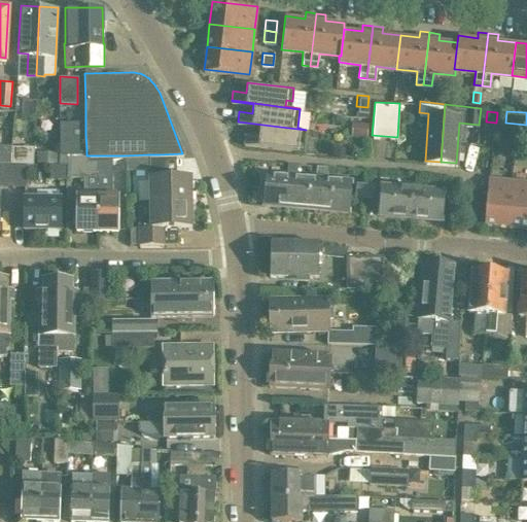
[(366,120),(351,118),(350,133),(365,135),(366,120)]
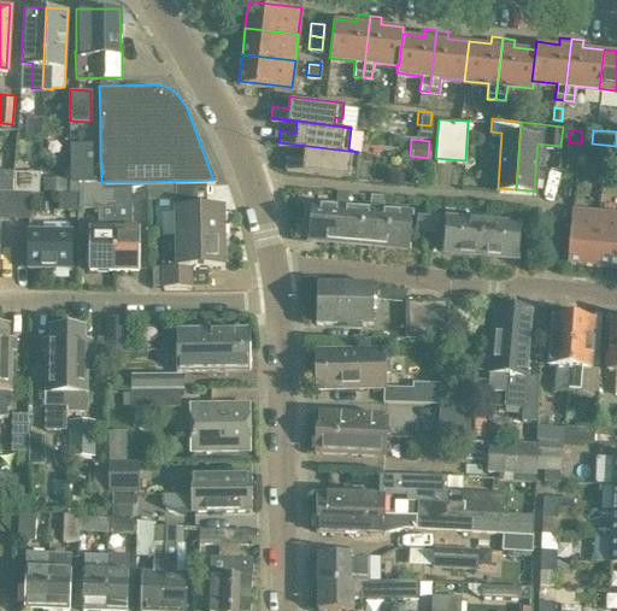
[(358,152),(278,142),(278,144),(304,146),(303,157),(287,156),(286,168),(356,176),(358,152)]
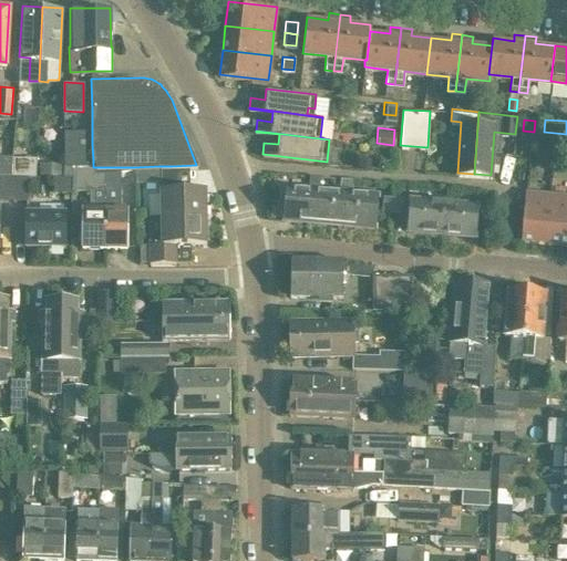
[(93,160),(92,144),(64,144),(63,159),(93,160)]
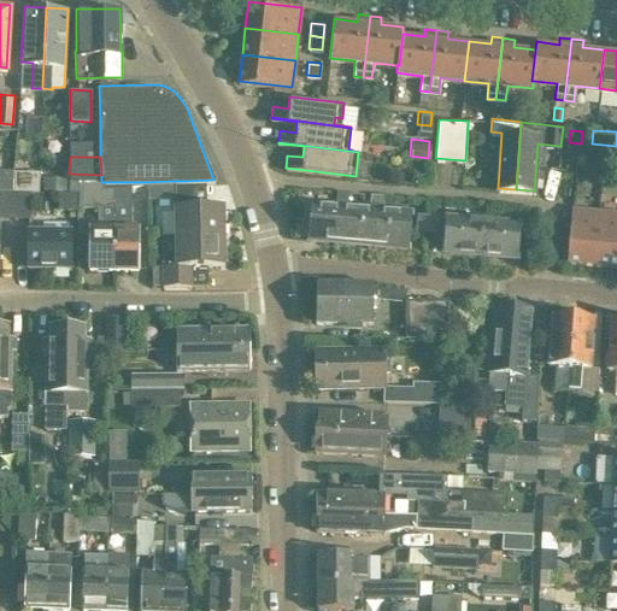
[(0,188),(13,189),(13,169),(15,168),(0,166),(0,188)]
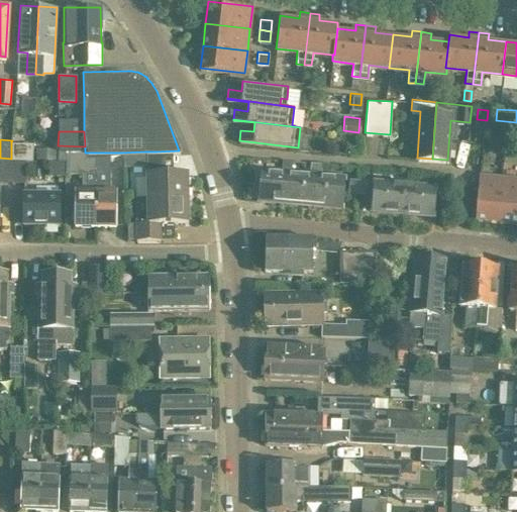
[(33,141),(11,141),(11,159),(25,159),(32,158),(33,141)]
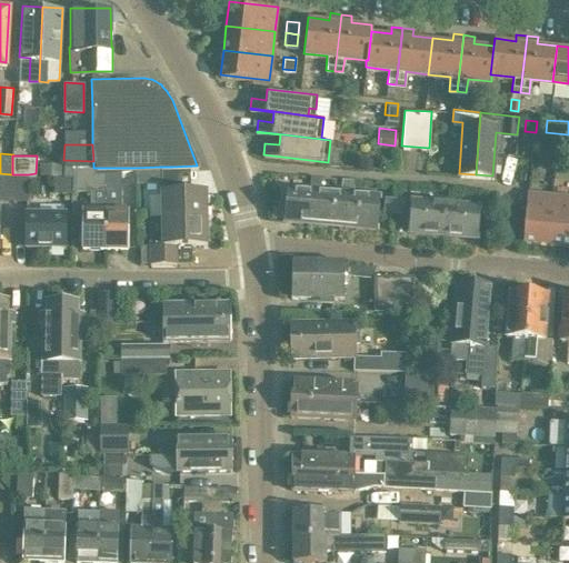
[(60,174),(60,161),(39,161),(39,172),(55,172),(55,174),(60,174)]
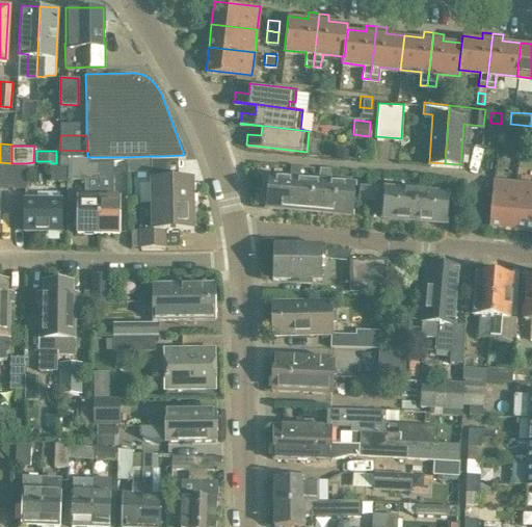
[(149,156),(126,157),(127,170),(150,169),(150,202),(192,201),(192,177),(177,177),(177,170),(162,170),(161,156),(149,156)]
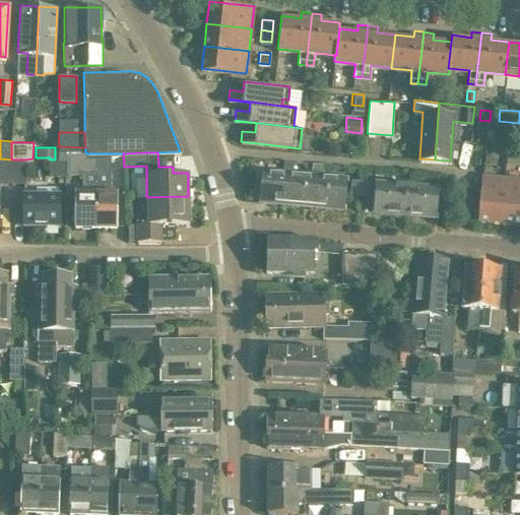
[(87,158),(66,159),(65,174),(66,174),(66,172),(82,173),(82,191),(75,191),(75,224),(95,226),(94,153),(87,153),(87,158)]
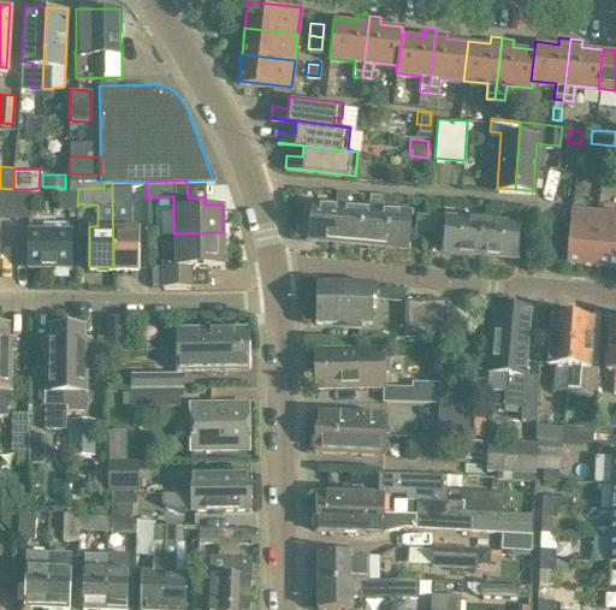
[(146,182),(112,182),(113,267),(136,267),(137,227),(135,219),(130,219),(129,213),(149,213),(147,197),(146,182)]
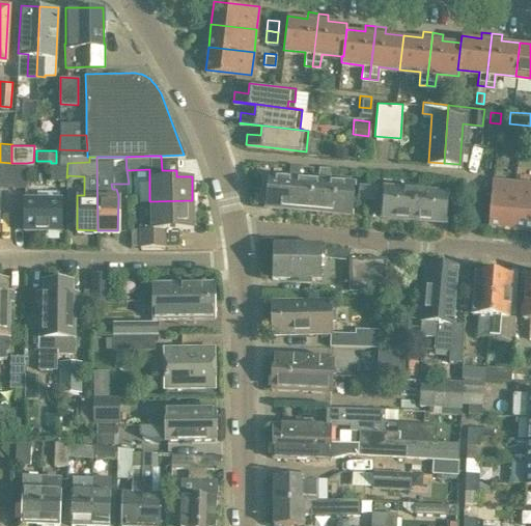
[(11,163),(0,162),(0,185),(11,186),(11,163)]
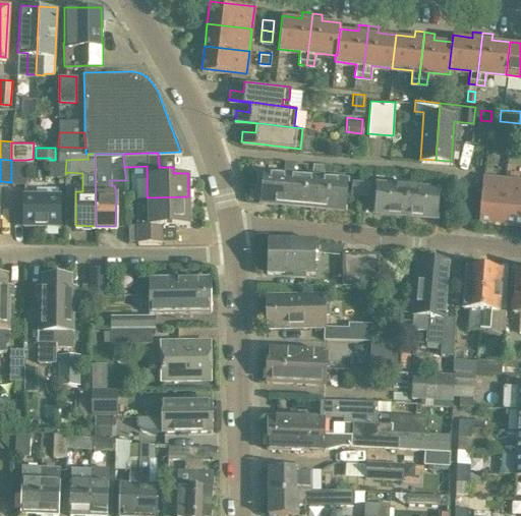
[(283,172),(287,172),(292,173),(294,160),(284,159),(283,172)]
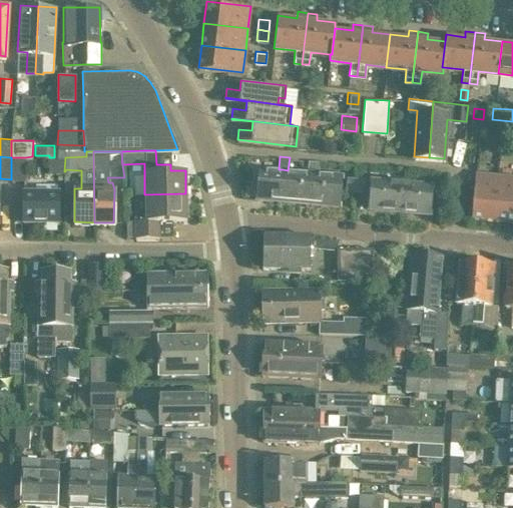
[(11,157),(11,179),(25,179),(25,157),(11,157)]
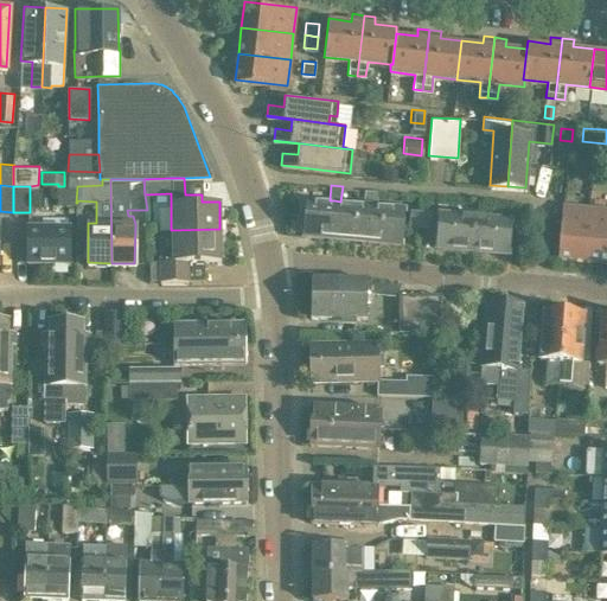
[(64,186),(58,186),(57,202),(76,203),(77,186),(65,186),(64,186)]
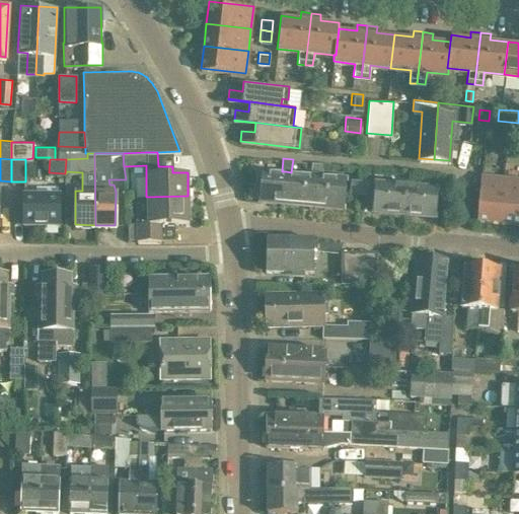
[(311,174),(317,174),(320,174),(322,162),(312,161),(311,174)]
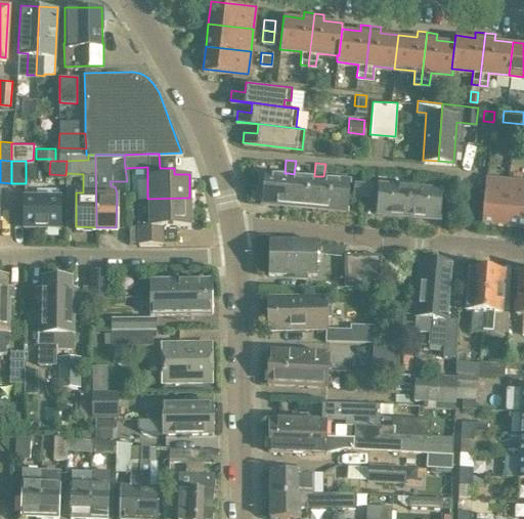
[(285,173),(258,171),(257,187),(263,188),(261,201),(286,203),(289,173),(285,173)]
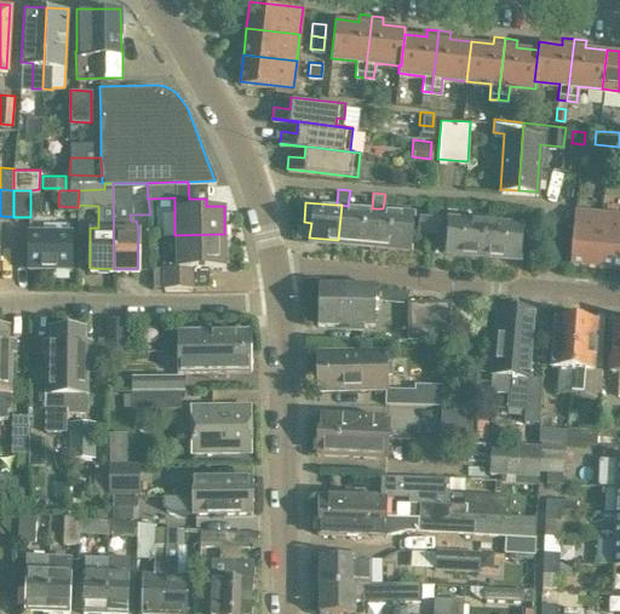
[(342,205),(338,240),(377,244),(379,208),(372,208),(348,206),(342,205)]
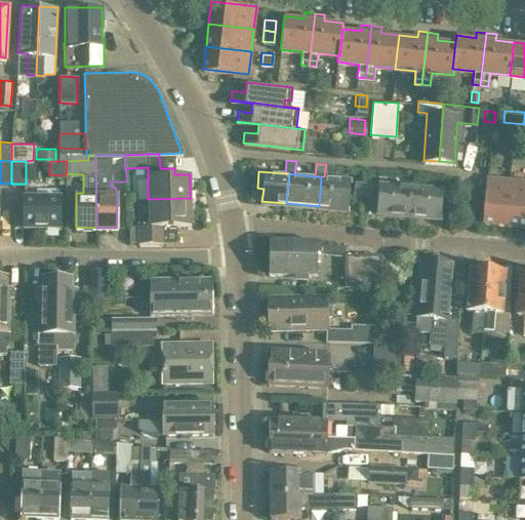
[(510,176),(487,174),(483,221),(505,223),(510,176)]
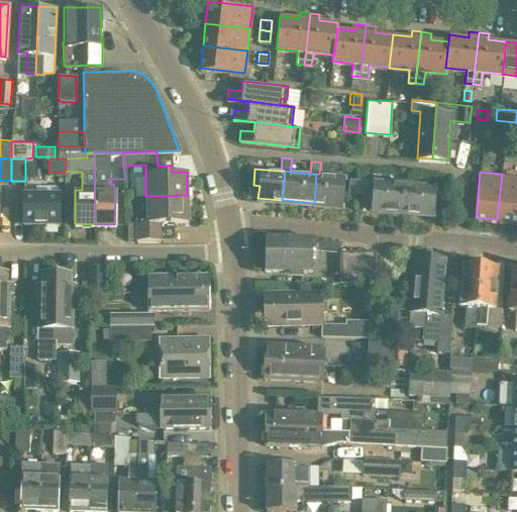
[(344,177),(319,174),(316,174),(314,203),(342,205),(344,177)]
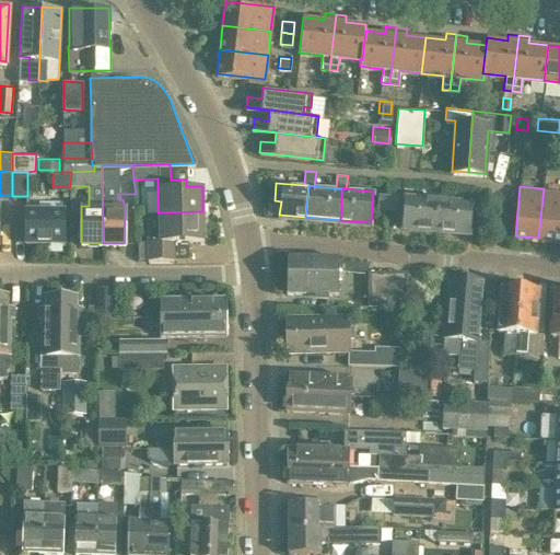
[(559,189),(544,188),(538,238),(559,239),(559,189)]
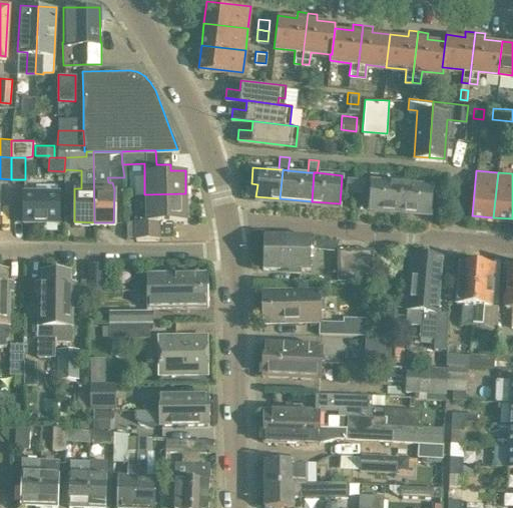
[(354,190),(355,176),(346,175),(345,189),(354,190)]
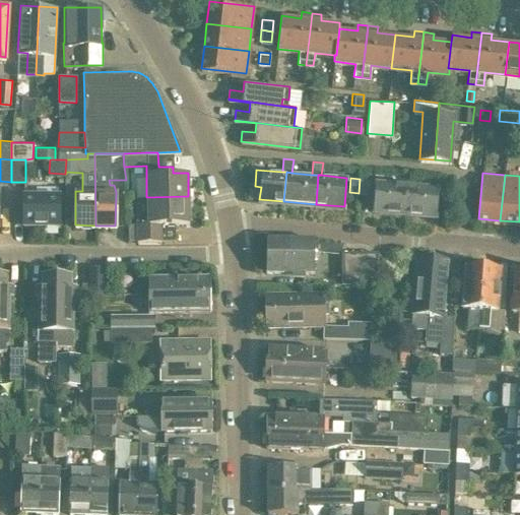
[(370,180),(360,179),(359,193),(368,193),(370,180)]
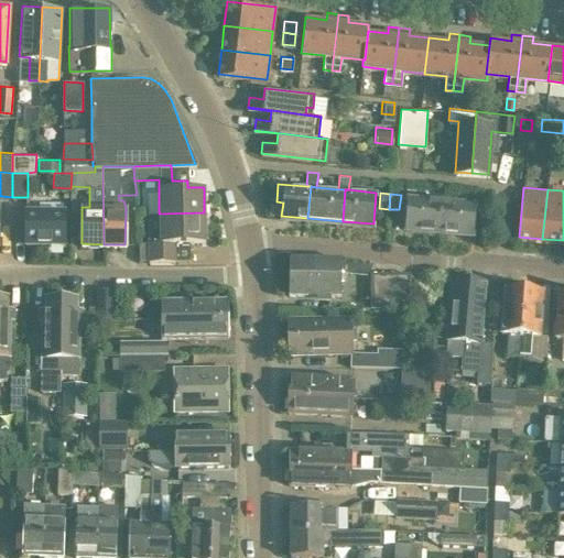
[(438,230),(441,199),(405,196),(402,227),(438,230)]
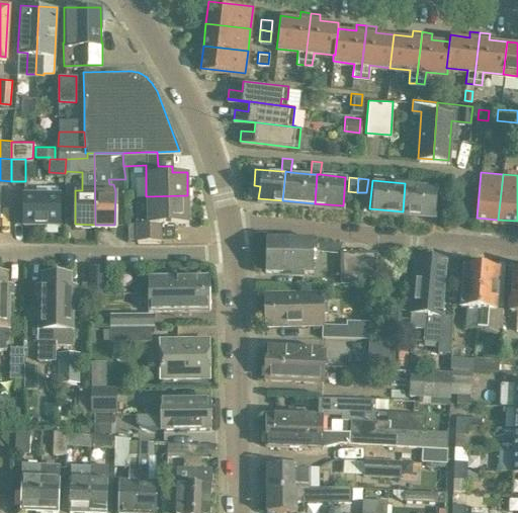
[(438,186),(405,183),(403,211),(435,215),(438,186)]
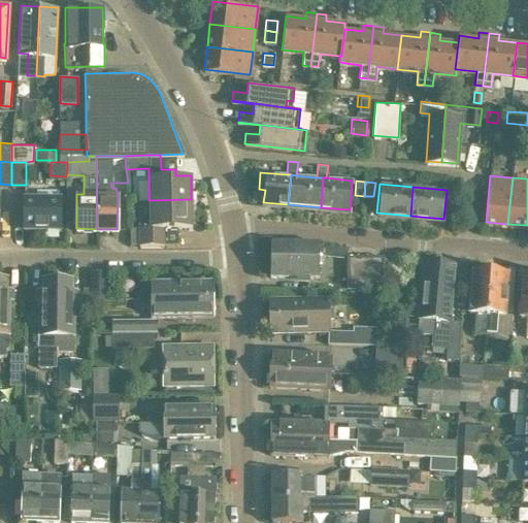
[(459,190),(458,190),(450,189),(448,204),(457,205),(459,190)]
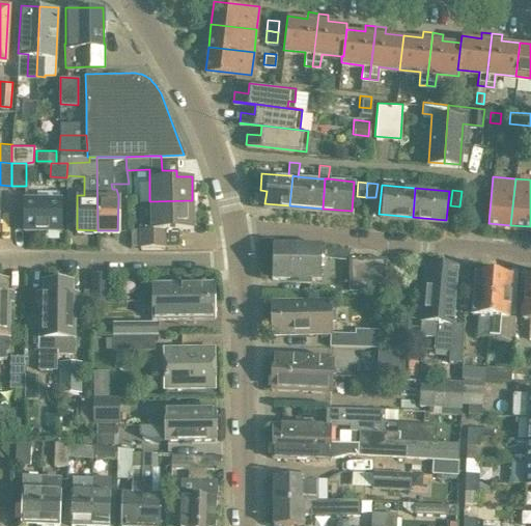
[(61,229),(61,197),(23,197),(23,229),(61,229)]
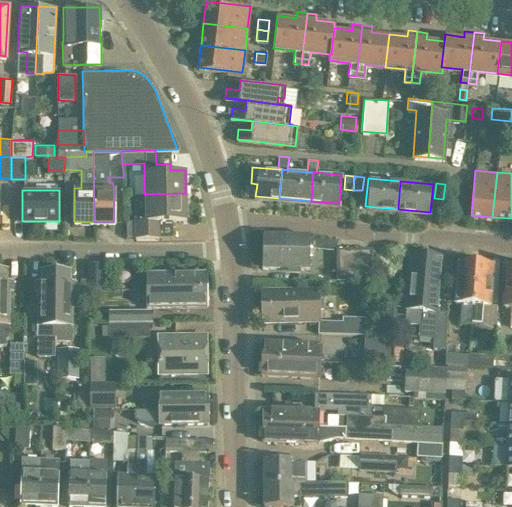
[(185,193),(144,194),(145,218),(133,218),(134,236),(158,235),(158,224),(171,224),(171,218),(186,218),(185,193)]
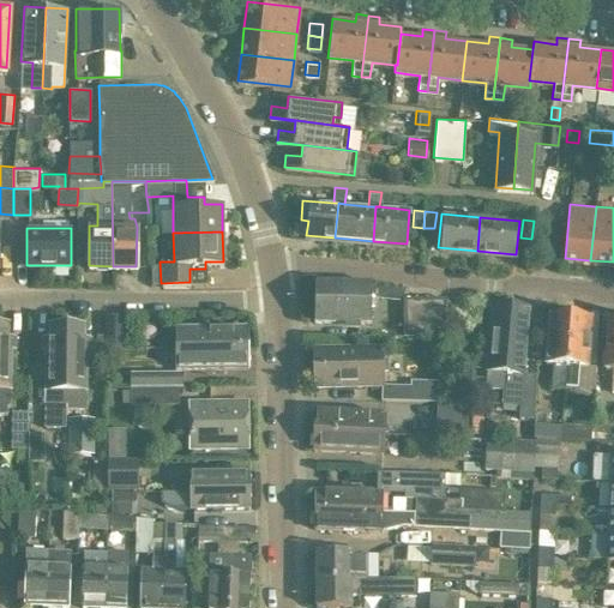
[(371,319),(371,280),(314,280),(314,319),(371,319)]
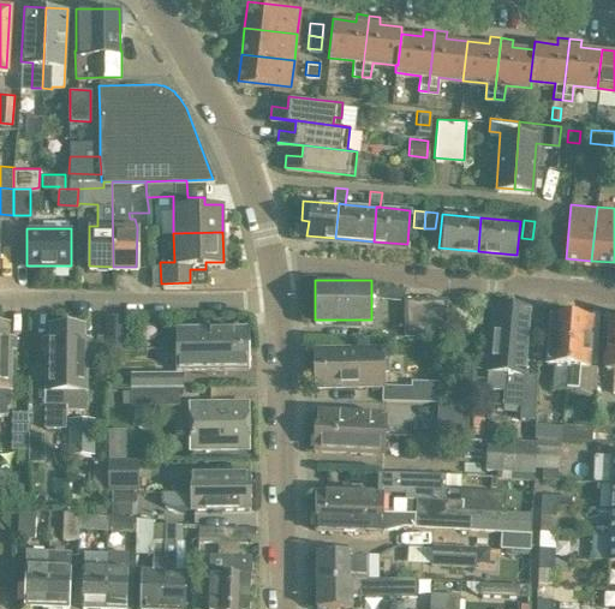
[(447,334),(447,296),(404,297),(405,334),(447,334)]
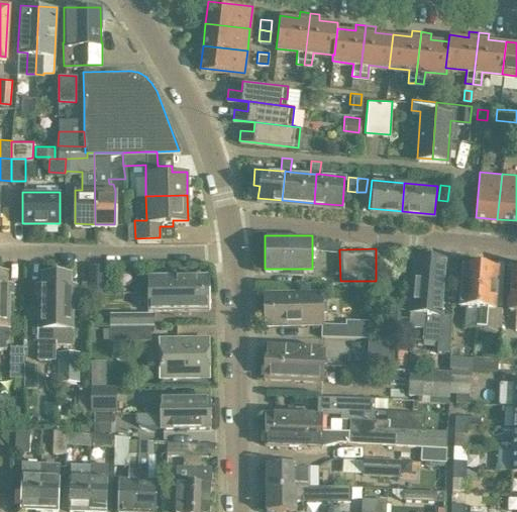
[(424,325),(430,253),(414,252),(409,310),(408,324),(422,325),(424,325)]
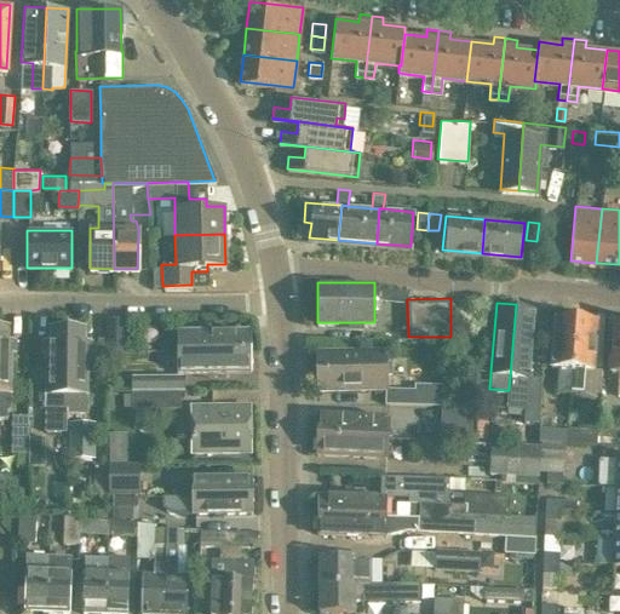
[(506,390),(505,405),(524,407),(526,407),(528,391),(528,390),(530,359),(535,307),(516,304),(509,390),(506,390)]
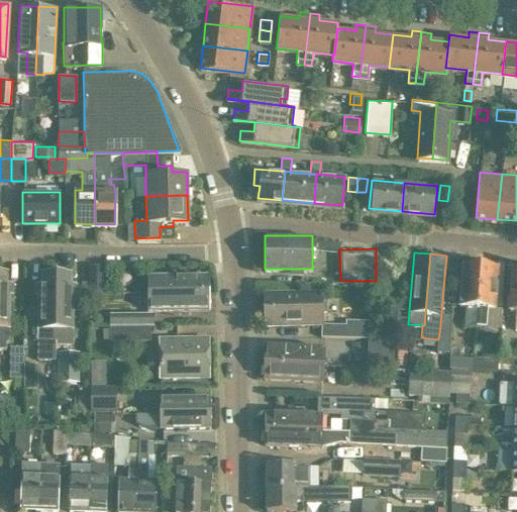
[(475,324),(480,264),(462,262),(459,304),(466,305),(464,323),(475,324)]
